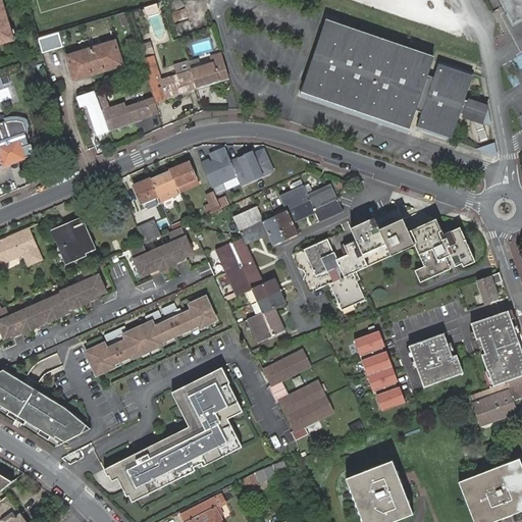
[(3,0),(0,0),(0,44),(15,40),(3,0)]
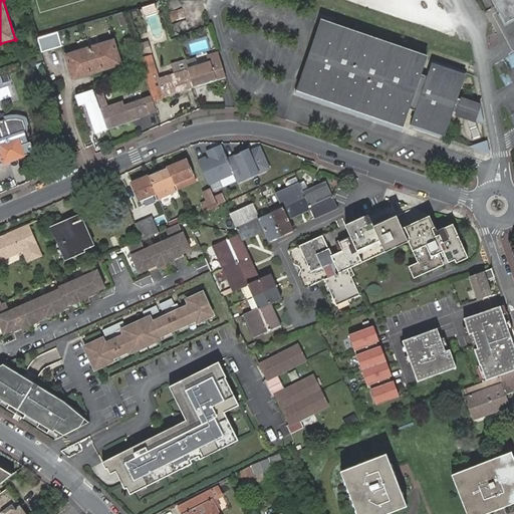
[(513,0),(495,0),(501,11),(499,12),(506,25),(513,19),(513,0)]
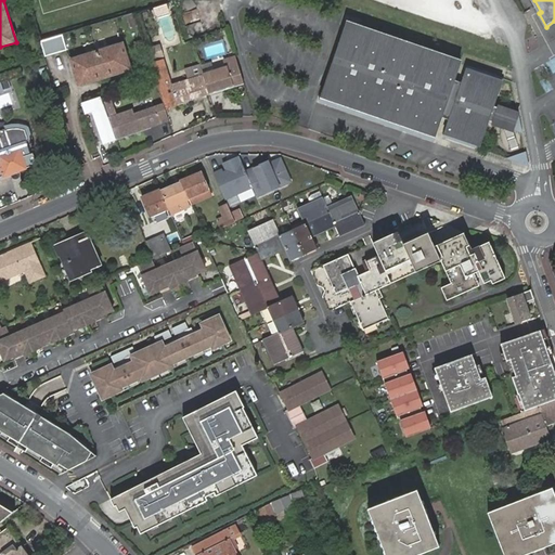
[(348,21),(321,97),(534,168),(517,82),(348,21)]
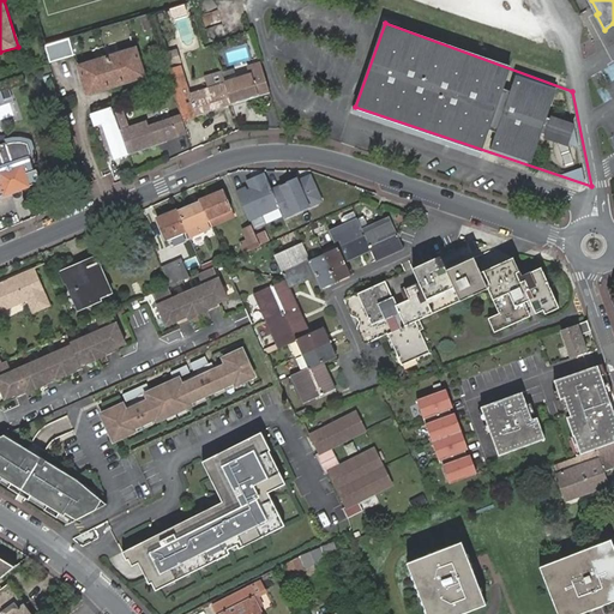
[(72,38),(46,47),(52,62),(76,55),(72,38)]
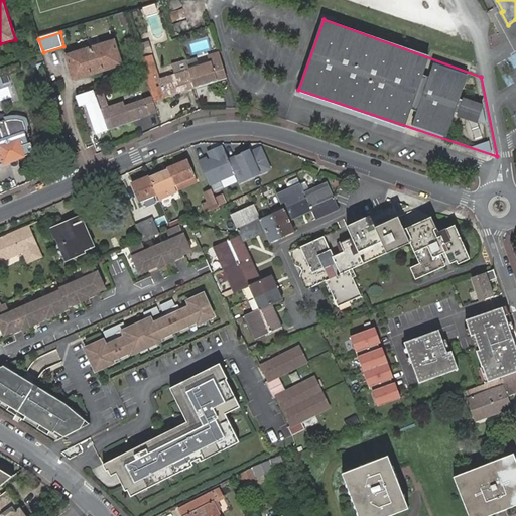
[(116,40),(68,52),(74,76),(122,62),(116,40)]
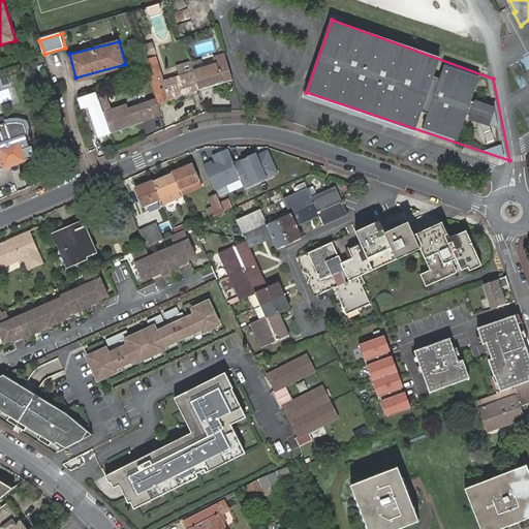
[(145,55),(153,53),(151,43),(143,47),(145,55)]
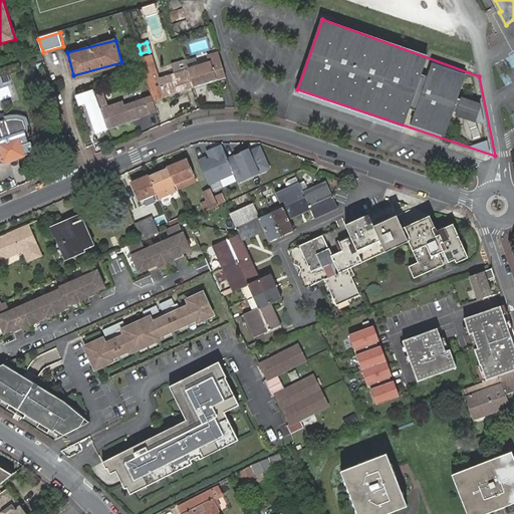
[(153,100),(194,87),(189,69),(168,76),(158,79),(151,56),(149,51),(141,53),(143,59),(141,60),(147,78),(151,91),(152,96),(153,100)]
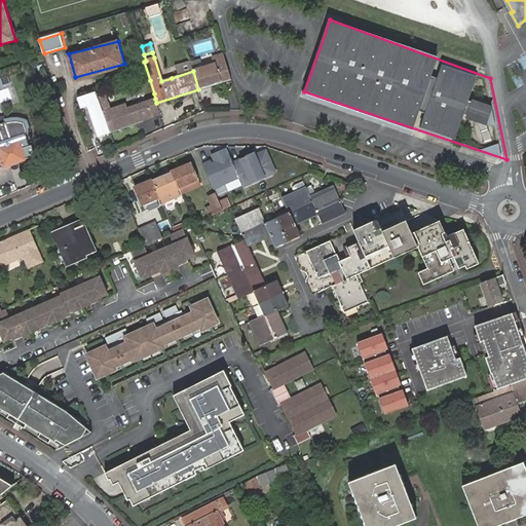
[(198,89),(232,79),(225,54),(214,58),(216,65),(193,71),(198,89)]
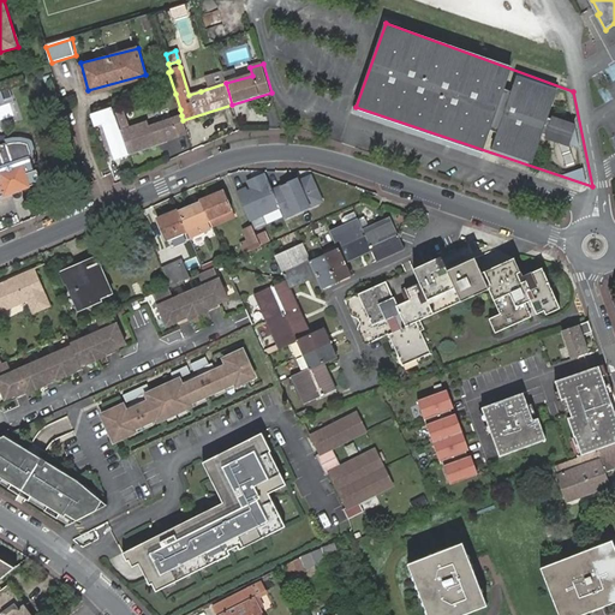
[(118,119),(115,111),(113,103),(91,114),(96,126),(102,124),(113,156),(129,151),(118,119)]
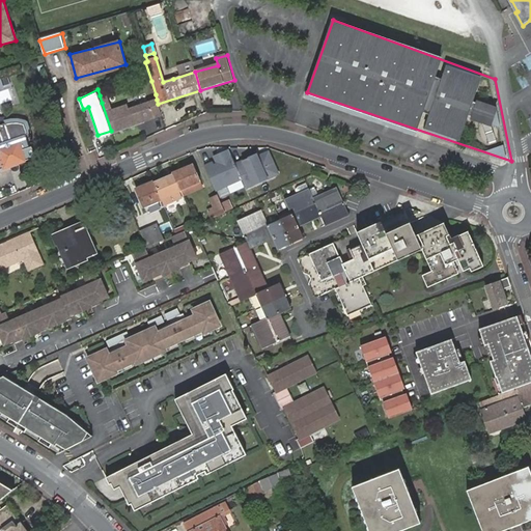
[(108,93),(100,95),(102,103),(111,131),(145,121),(144,119),(154,117),(149,102),(130,108),(129,103),(112,108),(108,93)]
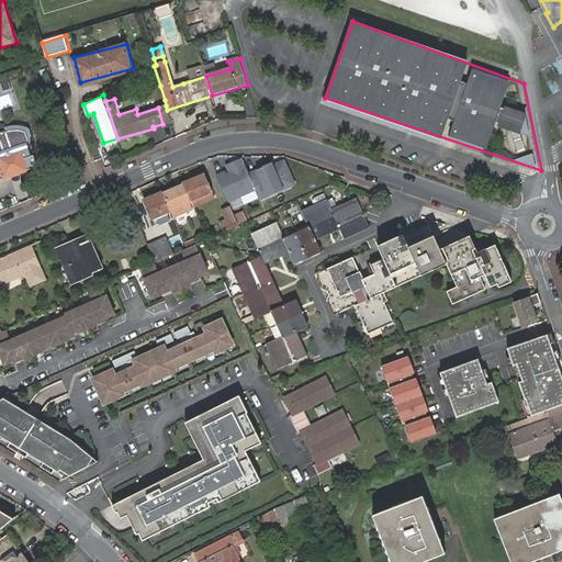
[(166,105),(158,108),(163,124),(171,121),(167,110),(166,105)]
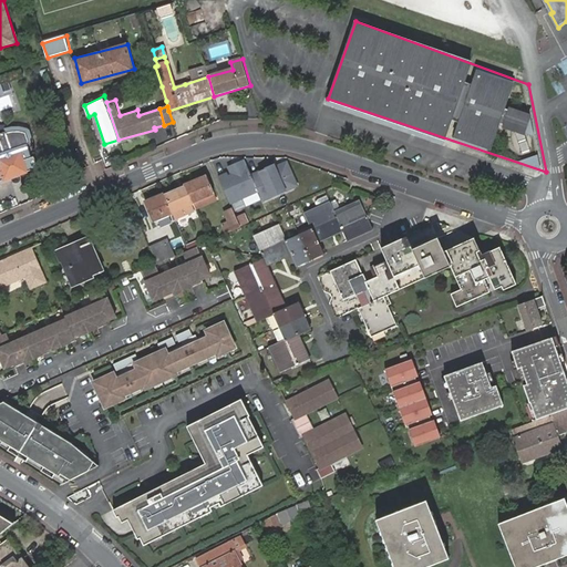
[(28,171),(38,167),(34,156),(32,156),(28,144),(32,143),(29,132),(26,131),(19,131),(18,131),(14,131),(11,131),(10,132),(7,132),(4,133),(3,133),(0,134),(0,179),(3,178),(4,179),(29,172),(28,171)]
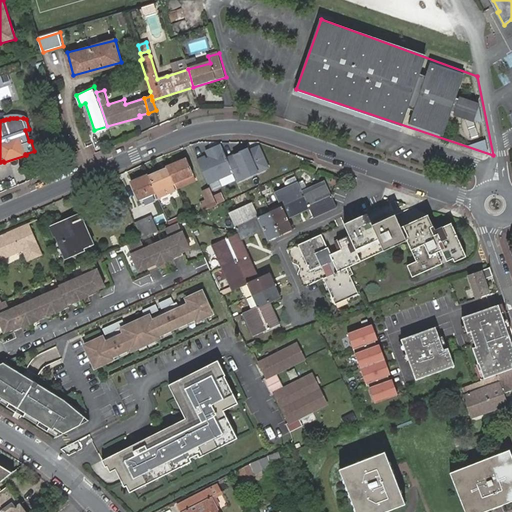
[(208,155),(198,159),(209,183),(233,172),(237,181),(269,168),(259,146),(248,150),(247,148),(227,157),(221,144),(206,150),(208,155)]
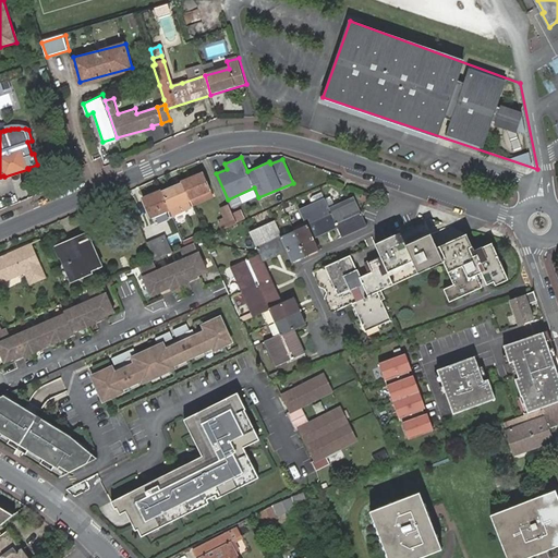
[(205,170),(182,180),(191,198),(213,189),(205,170)]
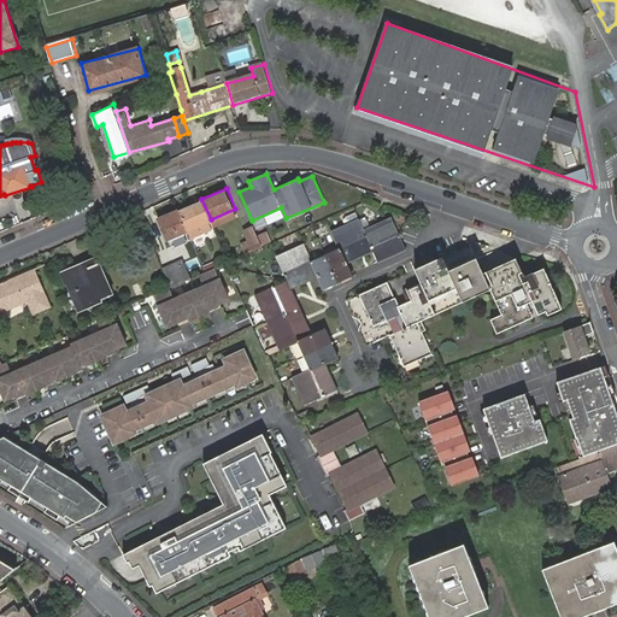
[(201,199),(180,210),(189,231),(211,222),(211,219),(201,199)]
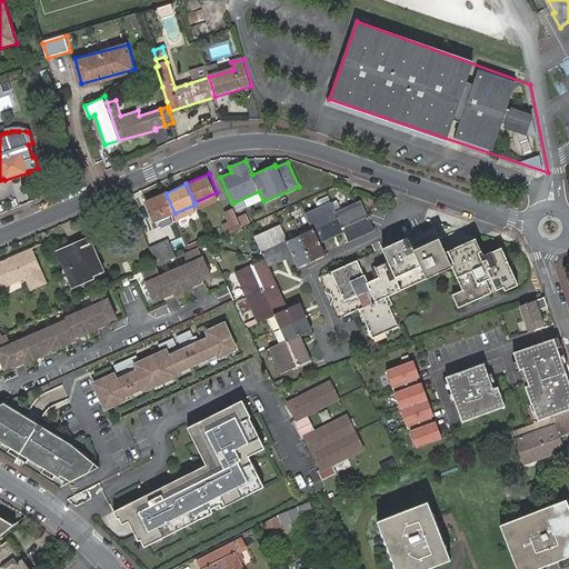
[(197,209),(219,199),(217,192),(195,202),(196,205),(197,209)]
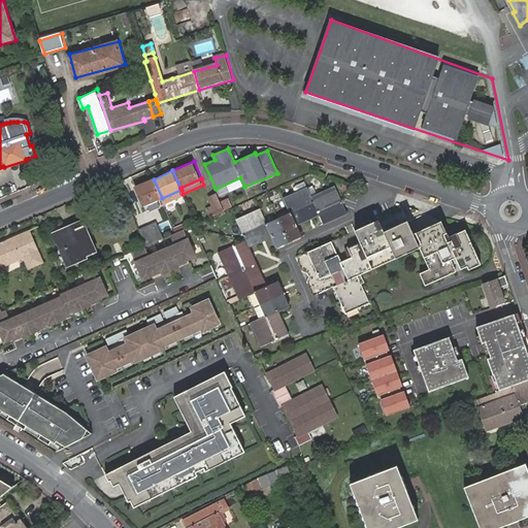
[(162,198),(154,179),(136,188),(143,205),(162,198)]
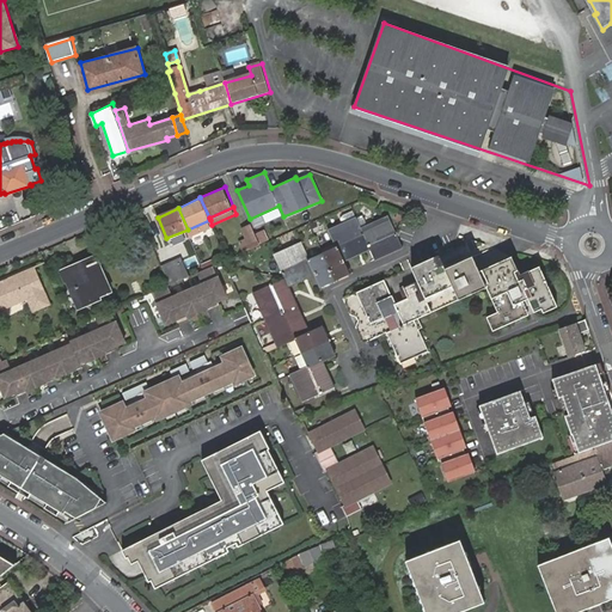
[(281,275),(251,289),(277,347),(291,340),(304,367),(289,373),(301,401),(332,387),(320,360),(334,353),(320,325),(307,331),(286,285),(312,273),(318,286),(347,273),(341,259),(368,246),(373,258),(402,245),(387,213),(359,225),(354,214),(325,227),(332,243),(305,256),(298,240),(271,252),(281,275)]
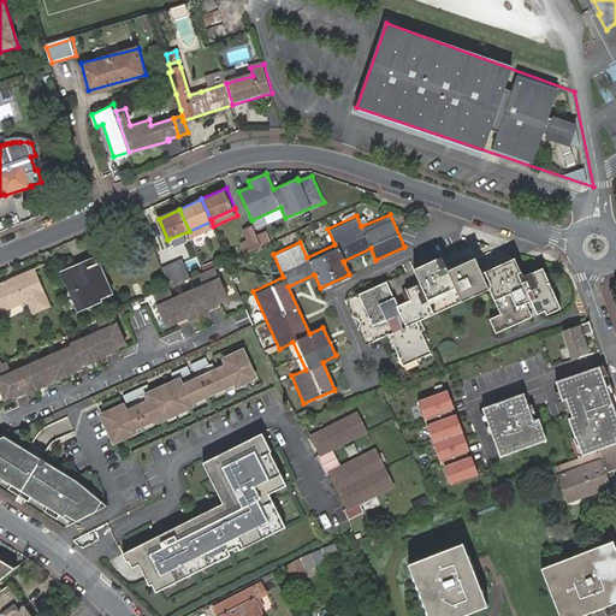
[(193,238),(214,229),(213,226),(211,221),(189,231),(193,238)]
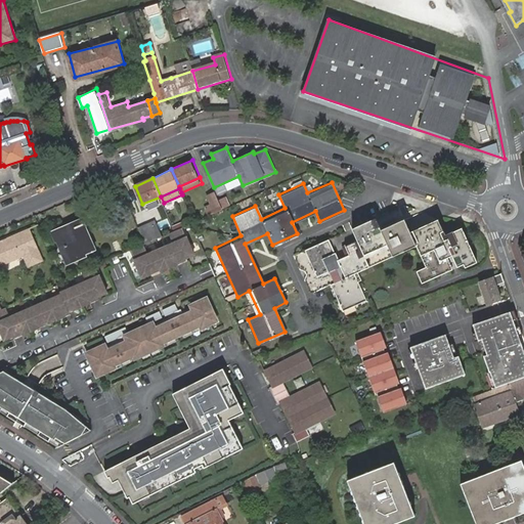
[(215,192),(222,207),(228,204),(222,189),(215,192)]
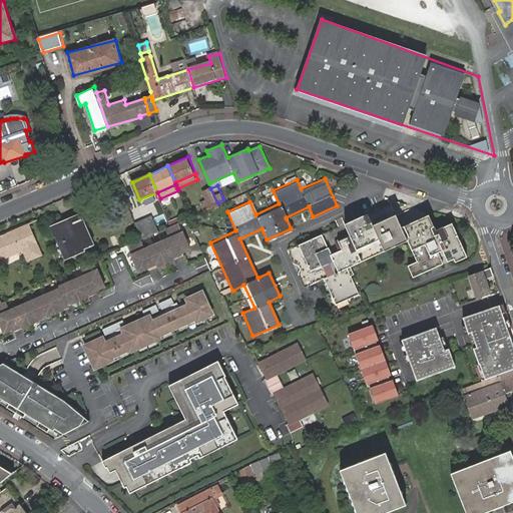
[(209,205),(217,202),(210,188),(203,191),(209,205)]
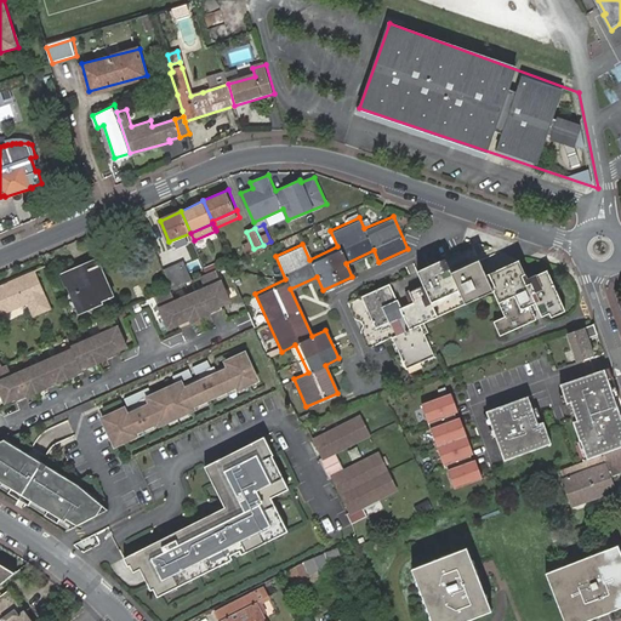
[(476,244),(348,300),(369,345),(393,335),(408,366),(434,354),(421,323),(495,290),(506,314),(495,320),(501,334),(535,319),(530,306),(536,303),(542,318),(548,314),(550,318),(567,311),(547,271),(528,278),(519,258),(488,272),(476,244)]
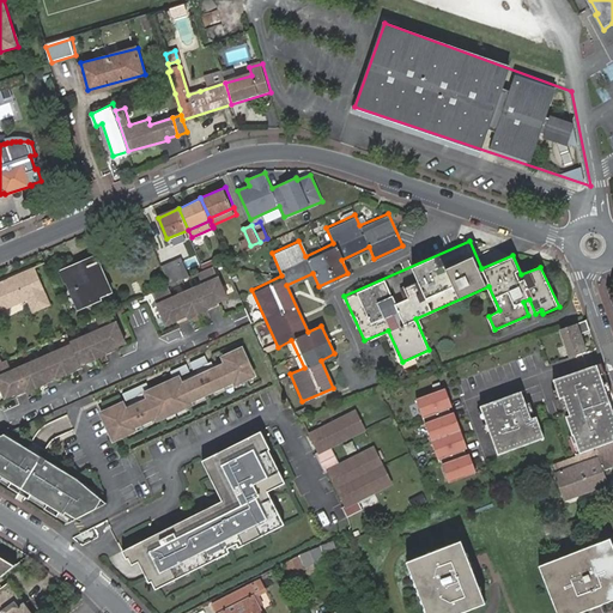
[(214,259),(204,263),(206,269),(214,265),(217,263),(214,259)]
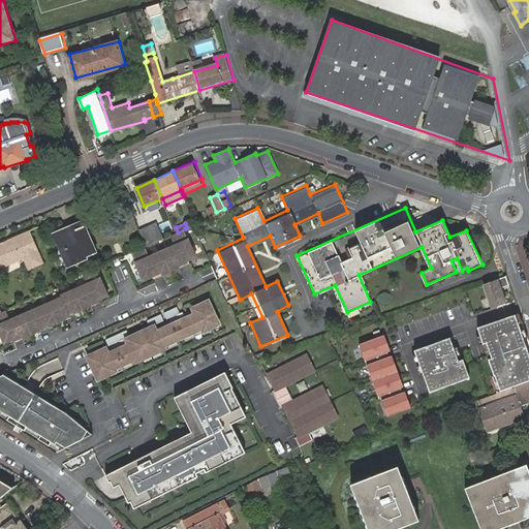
[(84,225),(57,237),(68,265),(84,258),(84,255),(94,251),(84,225)]
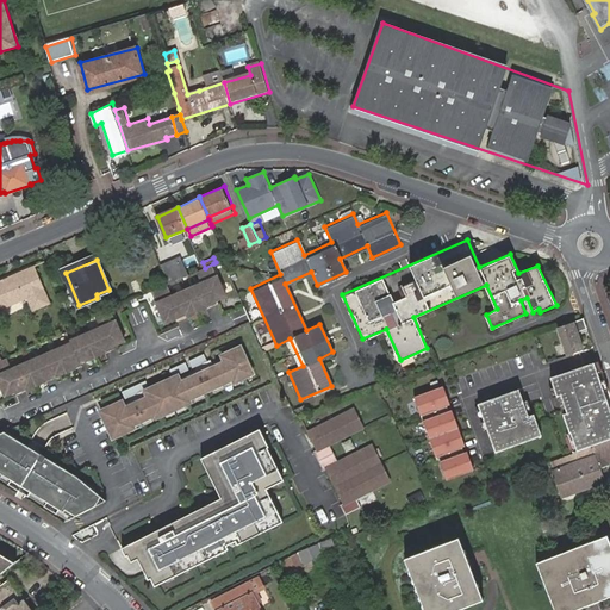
[(162,266),(170,284),(188,275),(182,263),(176,266),(173,260),(162,266)]
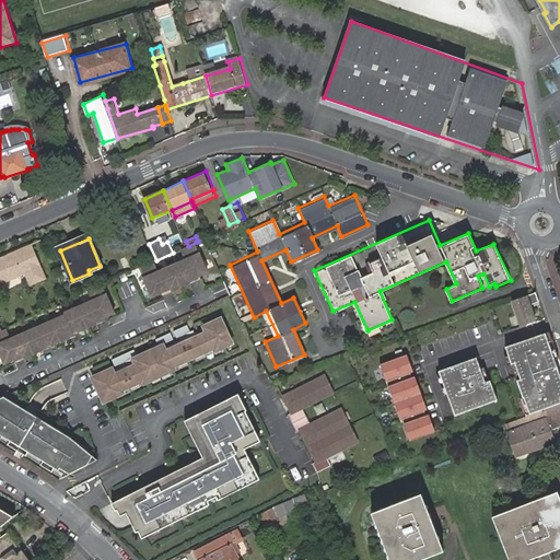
[(208,269),(196,242),(188,246),(181,249),(184,257),(158,269),(154,260),(140,267),(152,294),(162,290),(198,273),(208,269)]
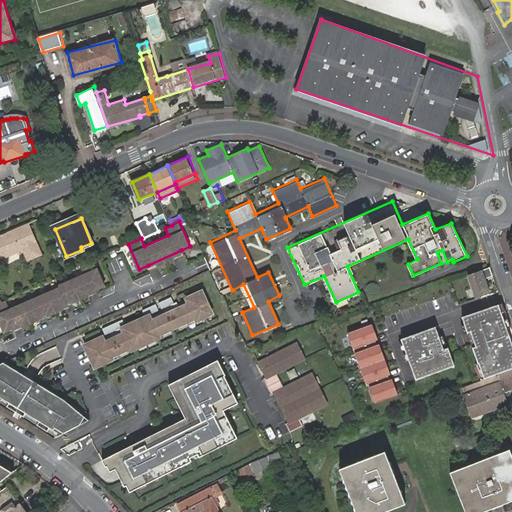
[(0,257),(1,260),(28,249),(33,258),(45,253),(32,223),(0,236),(0,257)]
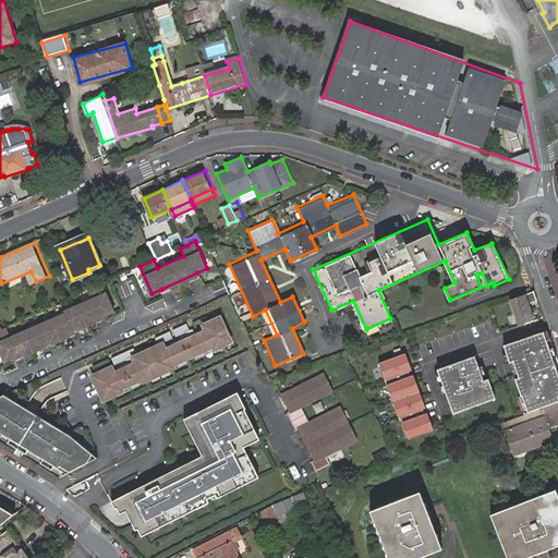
[(197,273),(161,289),(162,291),(172,287),(172,288),(190,280),(189,279),(198,275),(197,273)]
